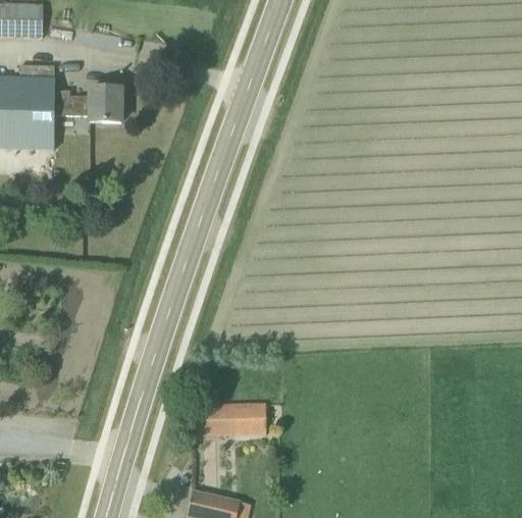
[(0,35),(43,36),(44,3),(0,2),(0,35)]
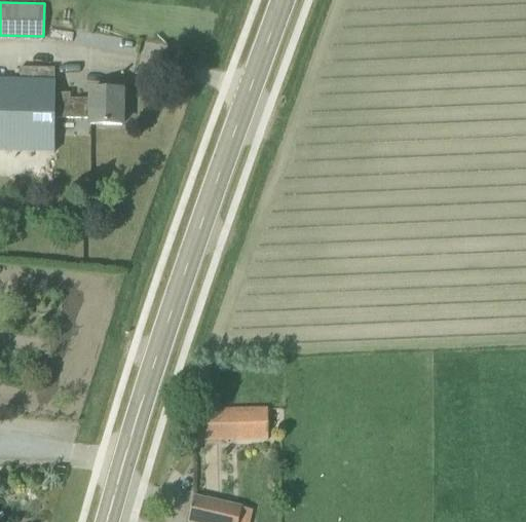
[(0,76),(0,148),(53,150),(54,115),(54,90),(54,66),(20,65),(20,77),(0,76)]
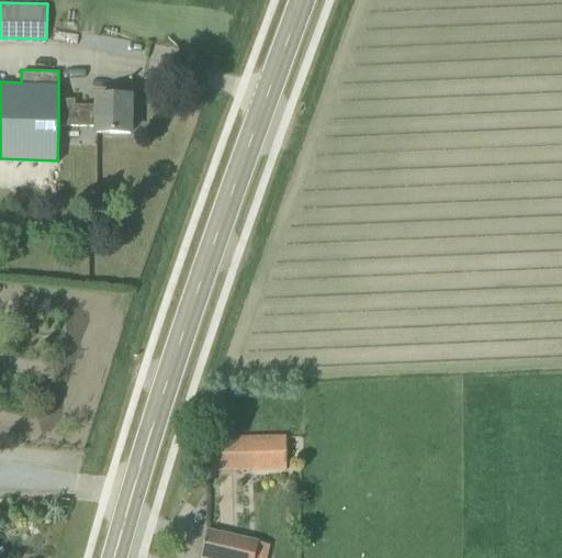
[(75,97),(58,97),(58,123),(97,123),(97,130),(131,130),(131,95),(98,93),(97,103),(75,103),(75,97)]
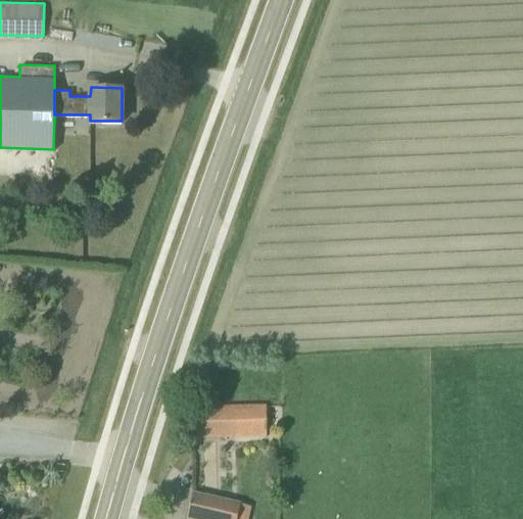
[(192,406),(193,434),(267,432),(267,404),(192,406)]
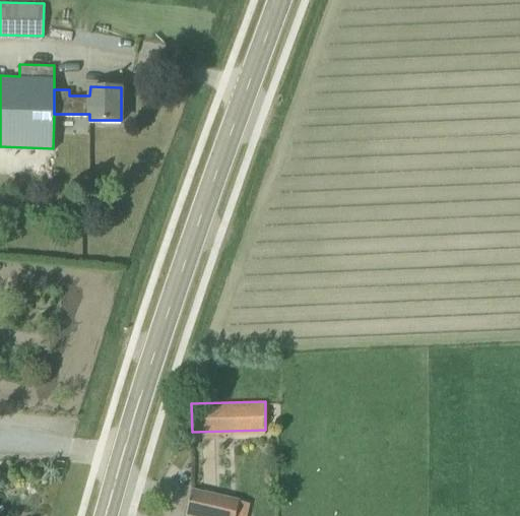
[(186,514),(195,515),(246,515),(250,501),(240,499),(240,498),(212,493),(192,488),(186,514)]
